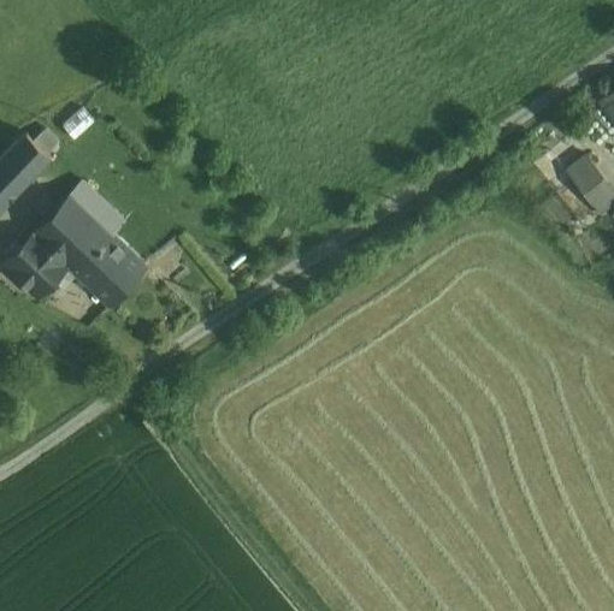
[(613,96),(602,106),(613,120),(613,96)]
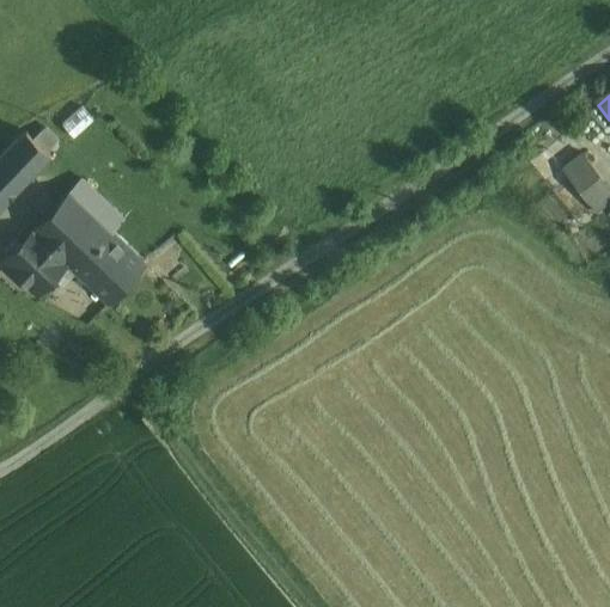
[(0,161),(0,214),(48,161),(22,138),(0,161)]
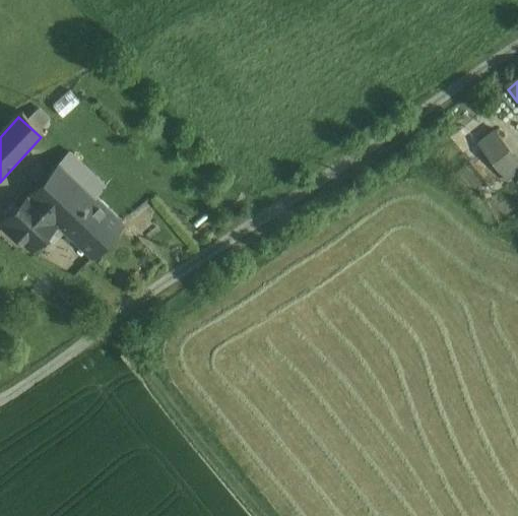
[(517,162),(494,132),(477,145),(509,183),(517,175),(517,162)]
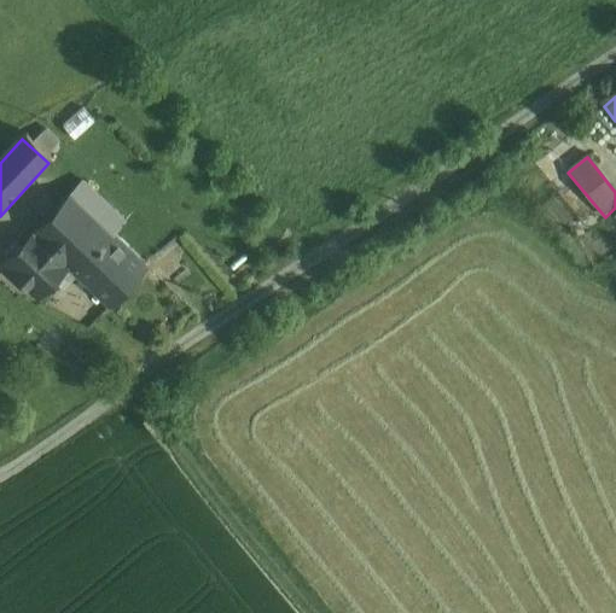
[(129,225),(86,184),(35,235),(70,270),(76,276),(116,237),(129,225)]
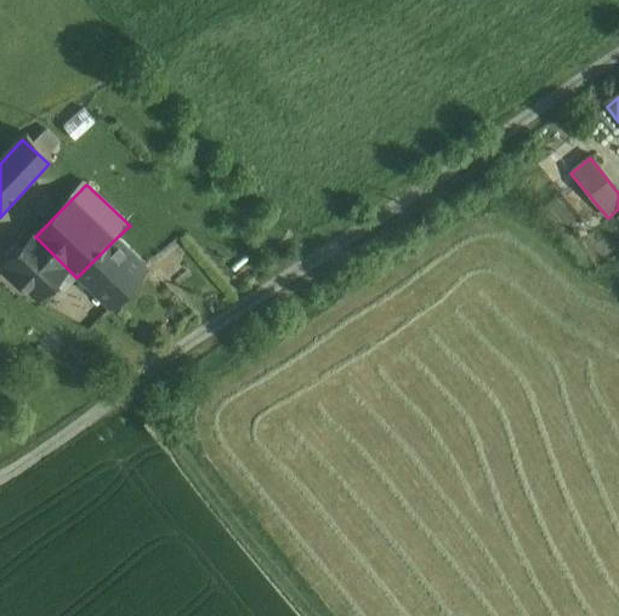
[(39,304),(71,272),(35,237),(3,269),(39,304)]
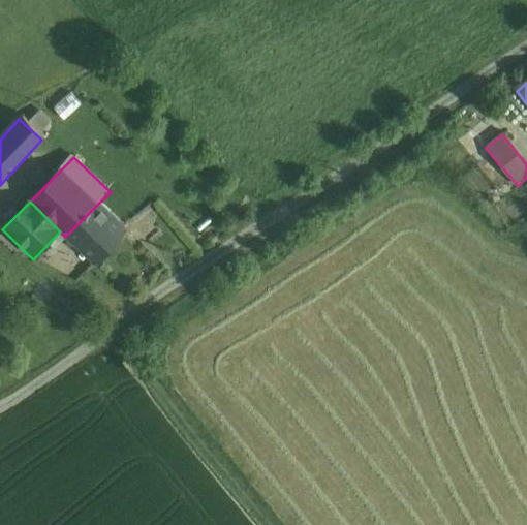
[(128,230),(99,203),(65,237),(95,266),(128,230)]
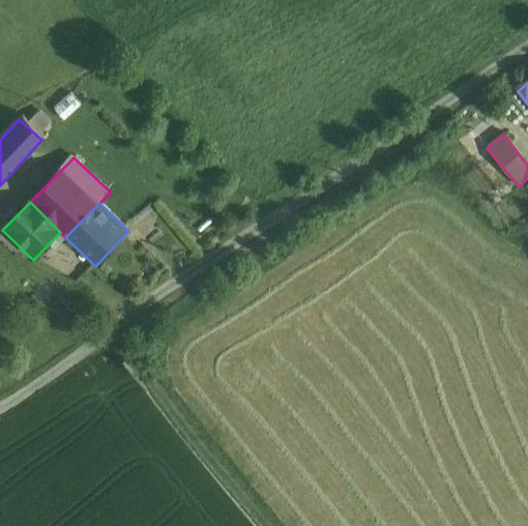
All buildings are outlined.
